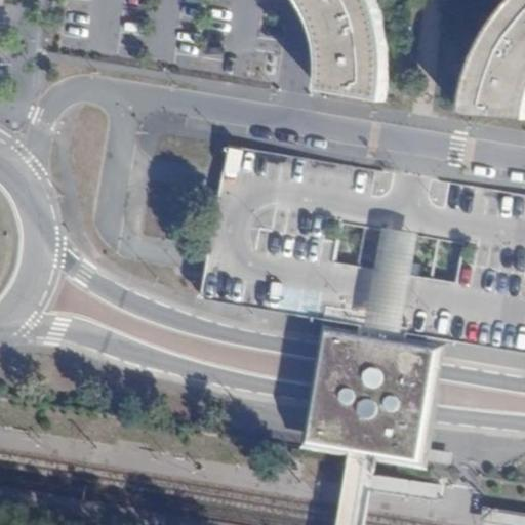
[(324,89),(389,99),(391,79),(390,59),(390,45),(386,25),(376,0),(305,0),(312,11),(317,25),(323,43),(325,54),(325,76),(324,89)]
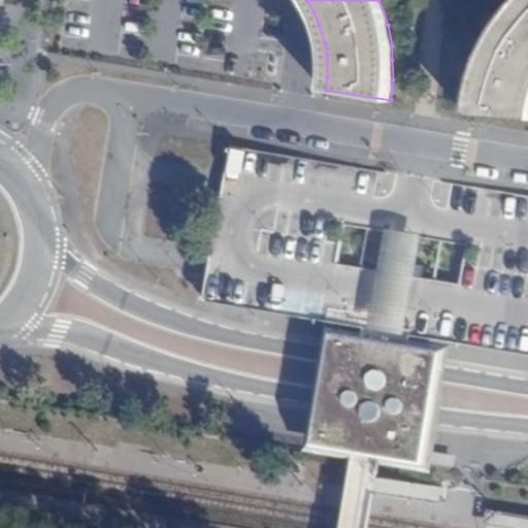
[(470,98),(468,113),(527,118),(527,0),(517,0),(515,3),(505,15),(493,35),(488,43),(480,62),(474,79),(470,98)]
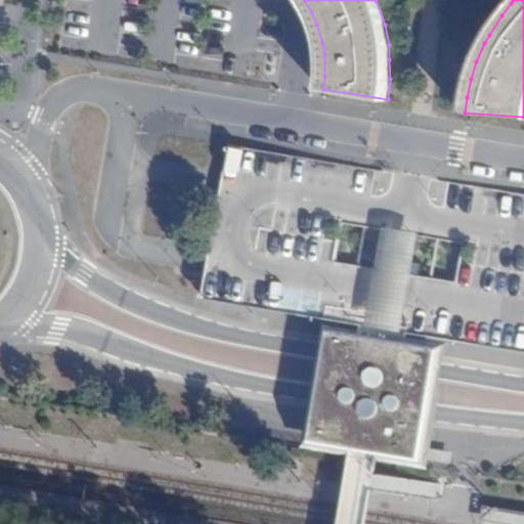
[(365,456),(429,468),(435,430),(449,349),(450,340),(404,332),(387,329),(368,325),(324,318),(322,330),(309,409),(303,446),(365,456)]
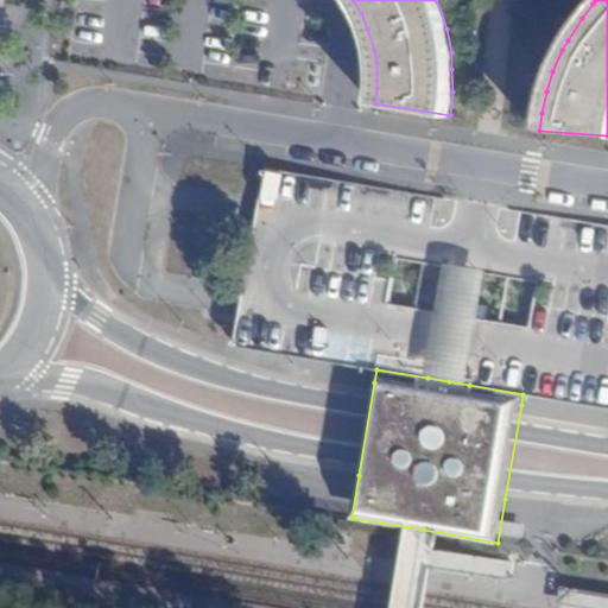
[(607,607),(607,594),(562,587),(557,607),(607,607)]
